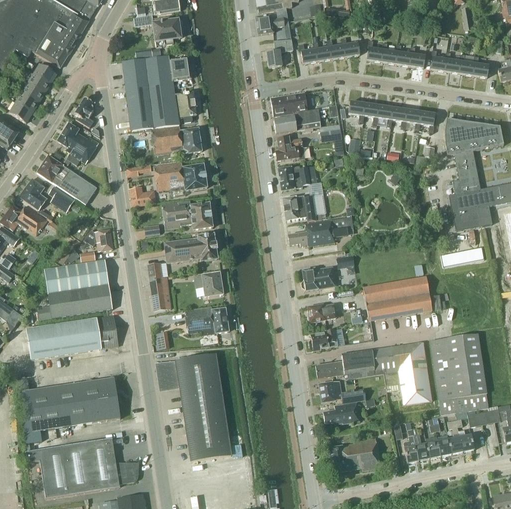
[(11,0),(0,2),(0,74),(16,48),(28,55),(32,49),(60,67),(73,46),(89,20),(89,19),(98,5),(101,0),(11,0)]
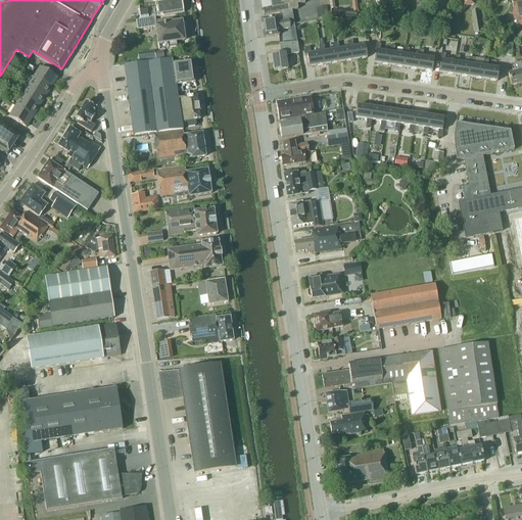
[(140,16),(155,14),(184,10),(183,0),(156,0),(157,4),(139,6),(140,16)]
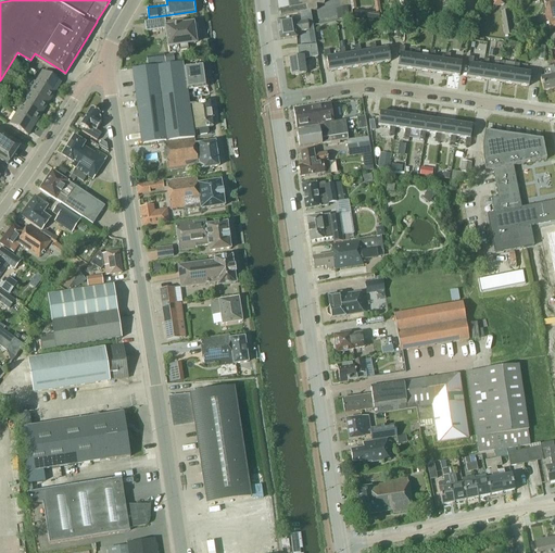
[(279,0),(281,12),(317,7),(316,2),(325,0),(279,0)]
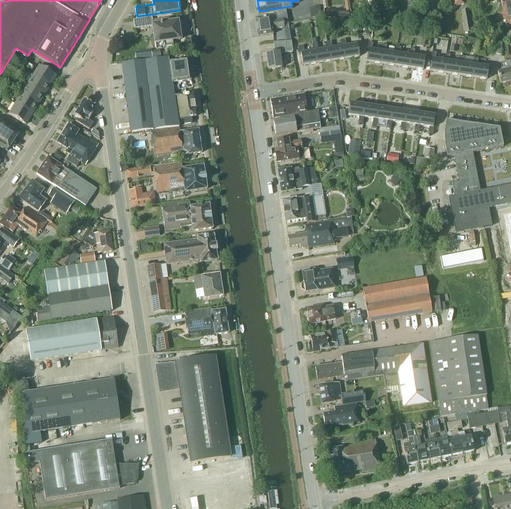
[(501,0),(504,14),(505,14),(507,25),(510,24),(510,0),(501,0)]
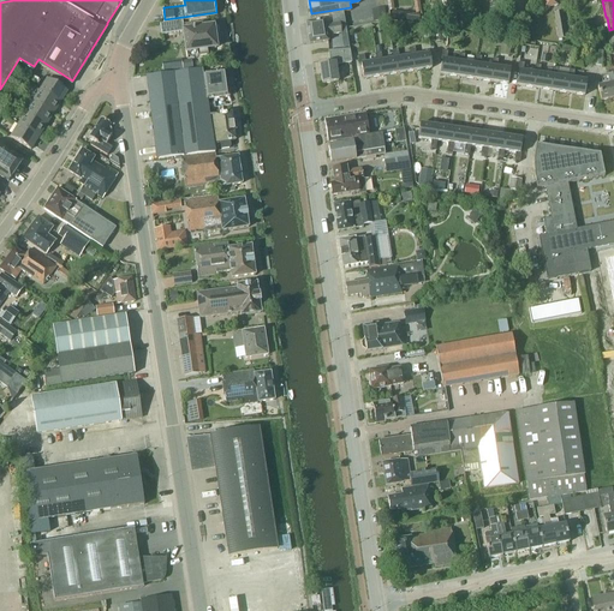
[(375,17),(386,16),(385,5),(374,6),(375,17)]
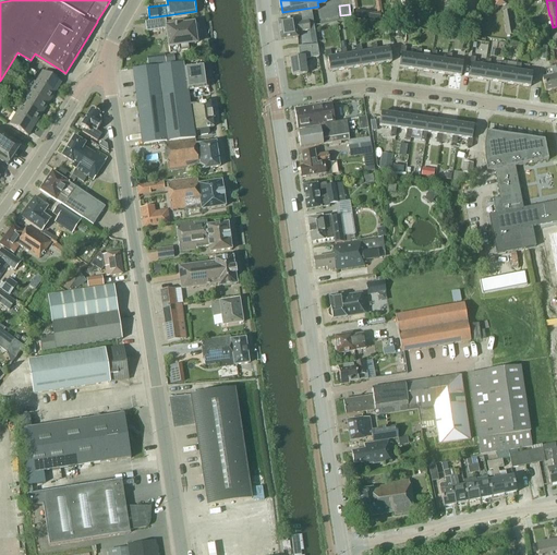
[(376,9),(358,7),(356,14),(382,17),(383,10),(376,9)]
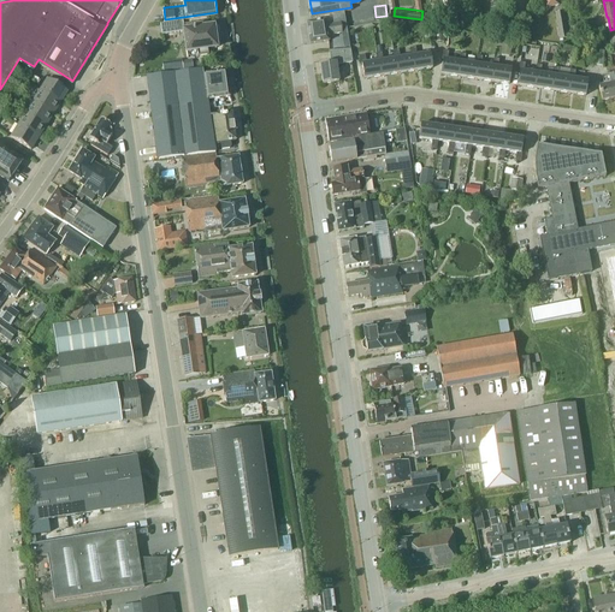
[(567,35),(562,9),(555,10),(560,36),(567,35)]
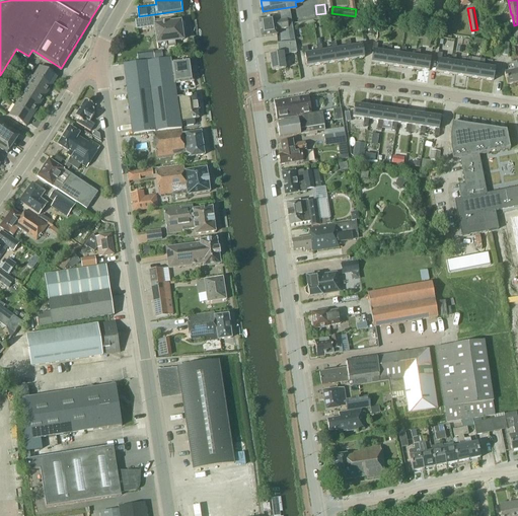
[(154,18),(154,14),(139,16),(136,16),(137,26),(155,23),(158,41),(166,40),(166,45),(176,44),(175,39),(182,38),(180,19),(172,20),(172,16),(154,18)]
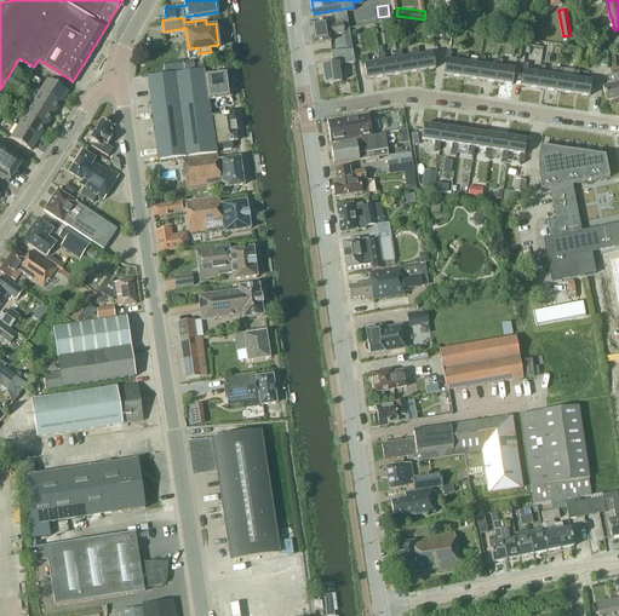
[(328,22),(328,17),(310,19),(313,40),(331,38),(331,32),(345,29),(348,29),(347,22),(344,23),(344,19),(328,22)]
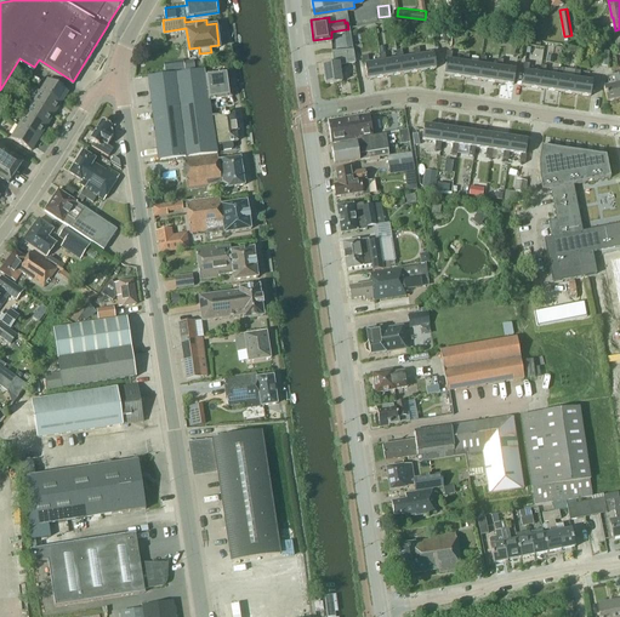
[(417,55),(420,68),(437,66),(434,51),(420,53),(419,45),(414,46),(415,55),(417,55)]
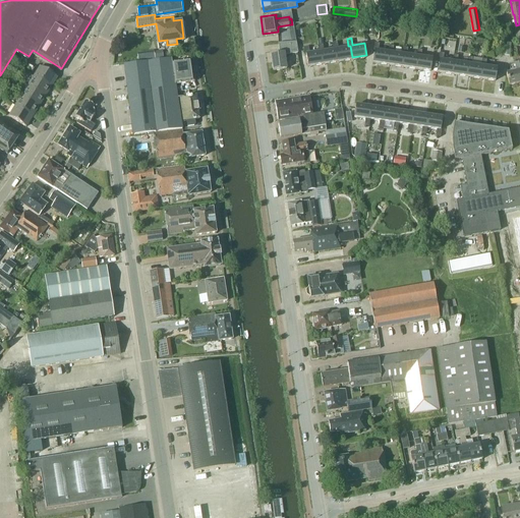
[(298,50),(296,39),(279,41),(281,51),(271,53),(274,68),(287,66),(285,52),(298,50)]
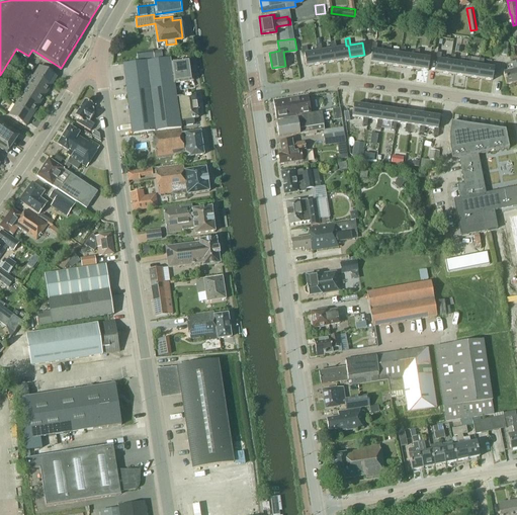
[(388,50),(386,50),(376,49),(377,41),(375,40),(375,38),(373,38),(371,48),(373,48),(371,60),(385,62),(388,50)]
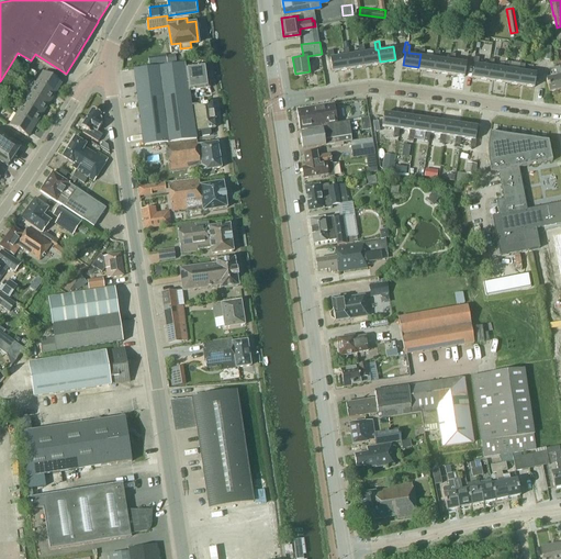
[(362,52),(365,65),(380,62),(378,49),(376,49),(366,51),(363,43),(360,44),(359,44),(360,52),(362,52)]
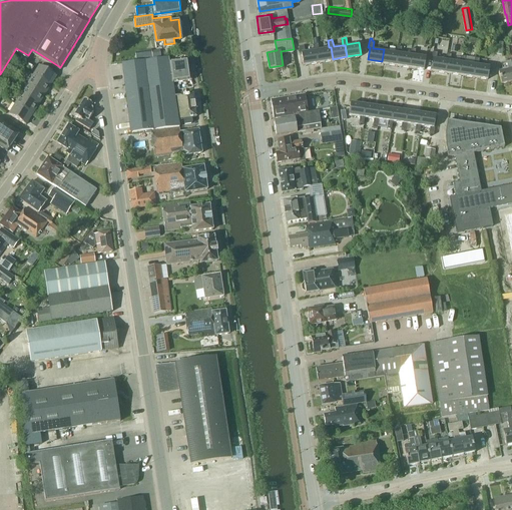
[(384,49),(382,61),(396,63),(398,52),(396,51),(387,50),(388,43),(386,43),(386,40),(384,40),(383,49),(384,49)]
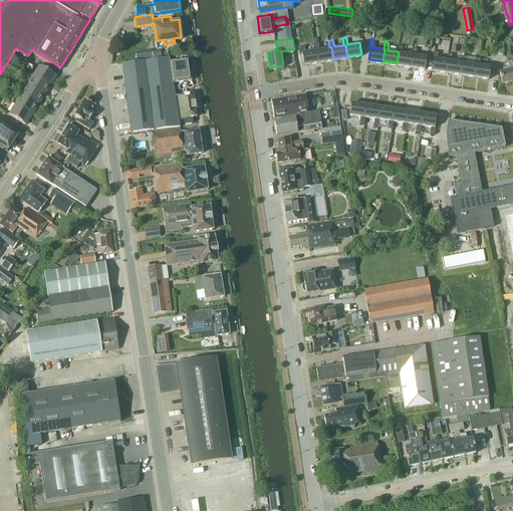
[(505,40),(497,40),(496,51),(504,52),(505,40)]
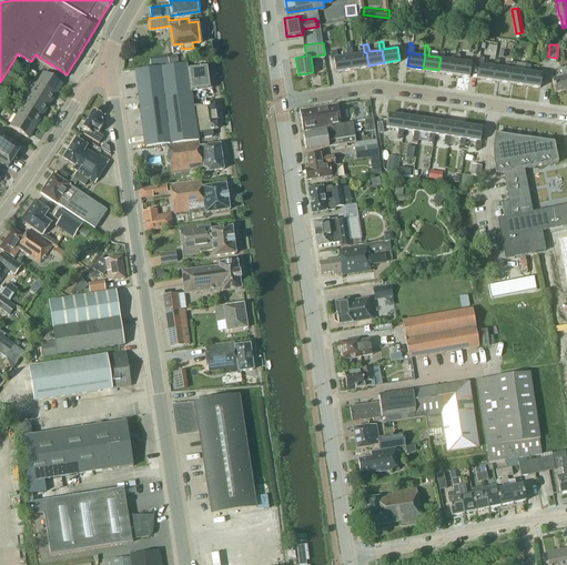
[(351,54),(352,68),(368,66),(366,52),(364,52),(354,54),(353,46),(347,47),(348,54),(351,54)]
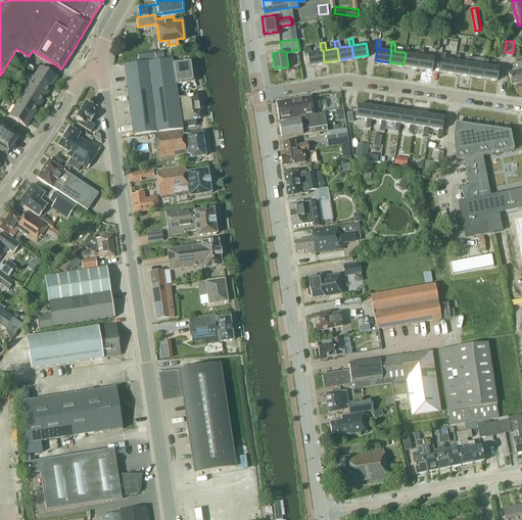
[(406,53),(404,64),(418,67),(420,55),(418,55),(409,53),(410,46),(408,46),(408,44),(406,43),(404,52),(406,53)]
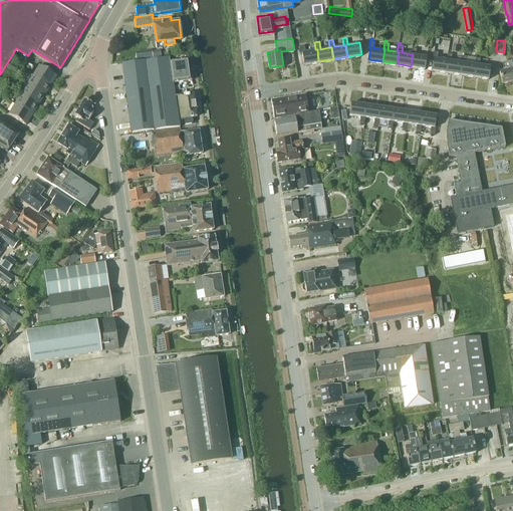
[(317,49),(315,49),(306,51),(304,43),(300,44),(302,51),(303,51),(304,63),(318,61),(317,49)]
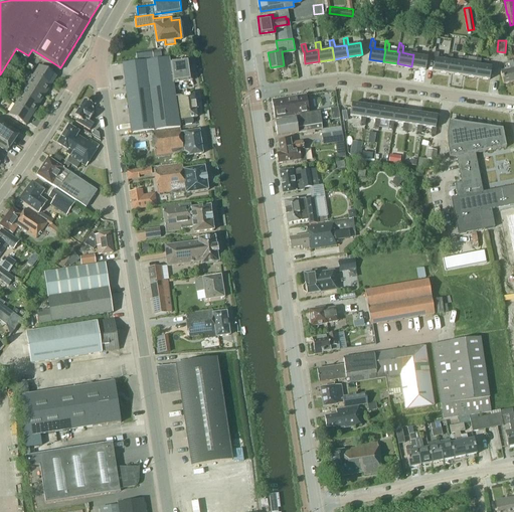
[(413,54),(411,66),(426,68),(427,56),(417,54),(418,47),(415,47),(416,45),(413,44),(411,54),(413,54)]
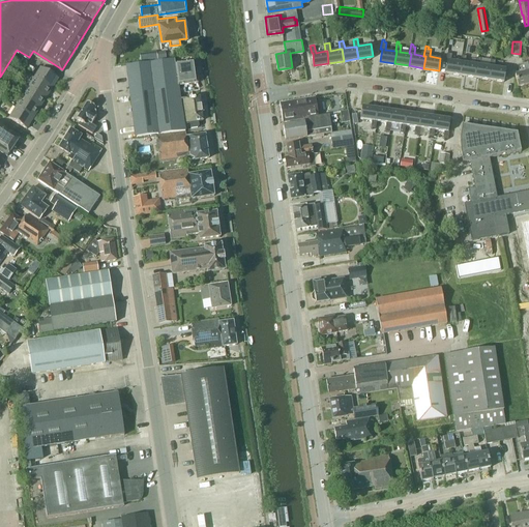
[(157,57),(156,49),(140,52),(141,59),(157,57)]
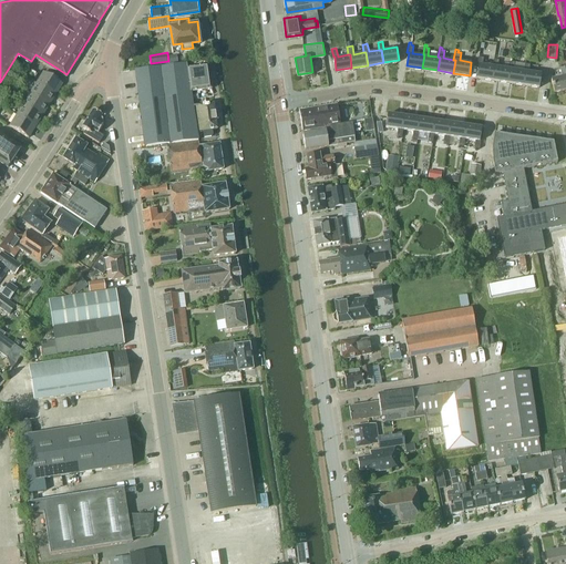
[(477,77),(493,79),(494,65),(493,65),(483,63),(484,55),(479,55),(477,63),(479,63),(477,77)]
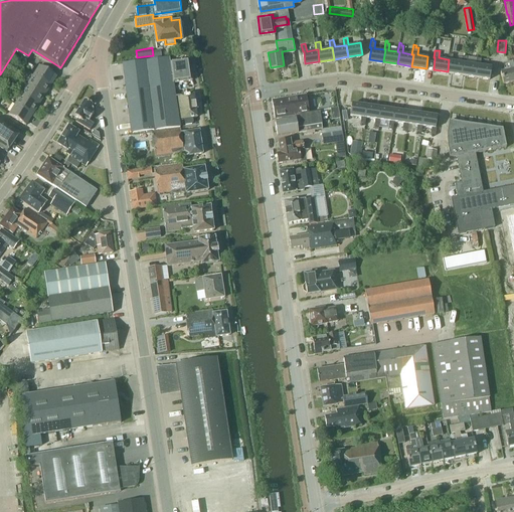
[(449,59),(448,71),(462,73),(464,61),(462,61),(453,59),(454,52),(452,52),(452,50),(449,50),(448,59),(449,59)]
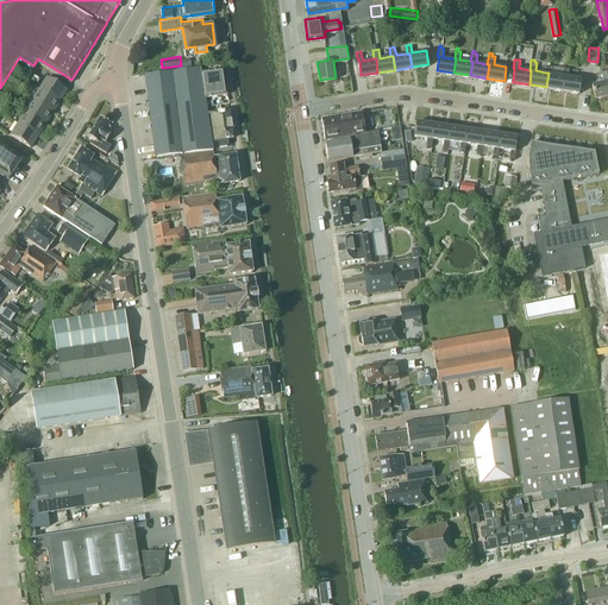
[(547,62),(547,65),(546,70),(546,73),(549,73),(546,87),(563,89),(565,75),(563,75),(552,73),(553,64),(551,64),(551,62),(547,62)]
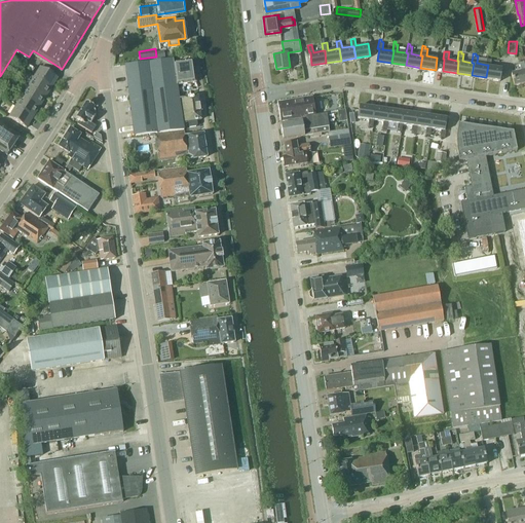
[(135,134),(155,131),(179,127),(177,114),(179,114),(178,107),(176,107),(174,95),(179,94),(178,81),(196,79),(193,58),(174,60),(174,55),(125,63),(135,134)]
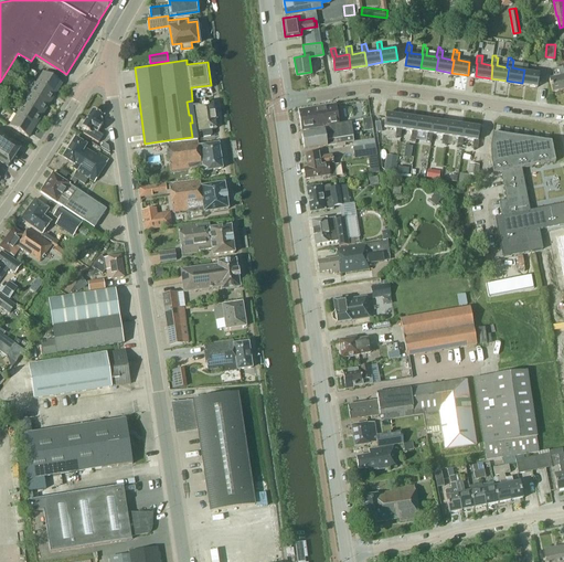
[(524,70),(522,83),(538,85),(540,72),(528,70),(529,63),(527,62),(527,60),(523,60),(522,70),(524,70)]
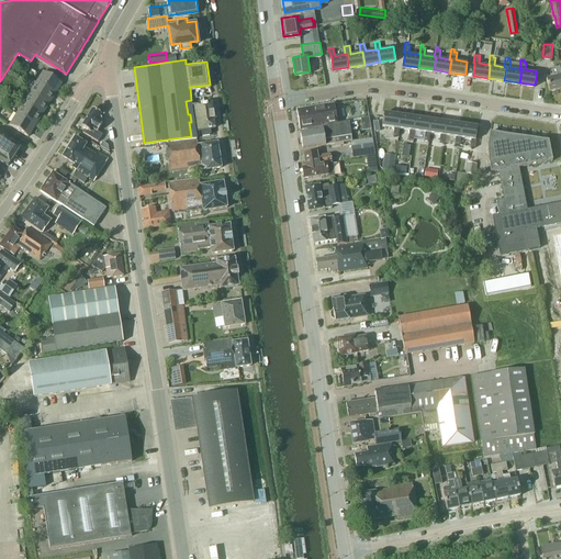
[(550,90),(560,87),(560,65),(556,66),(558,71),(559,75),(547,77),(550,90)]
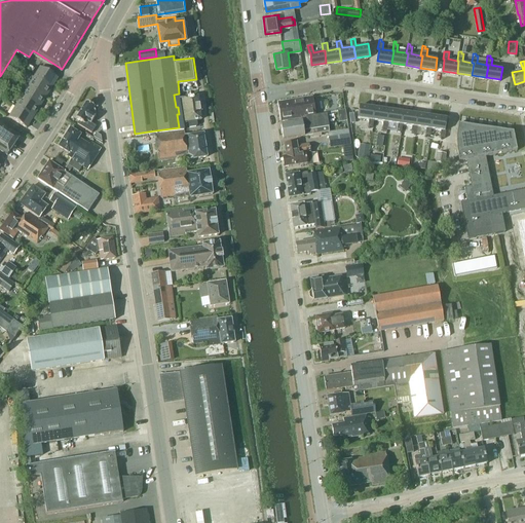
[(41,64),(35,74),(51,85),(59,75),(41,64)]
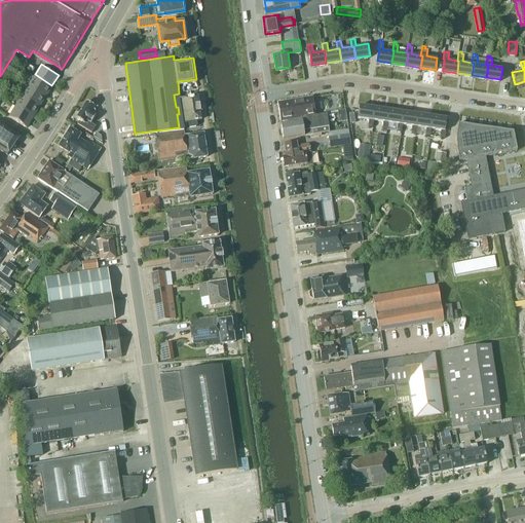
[(45,95),(51,85),(35,74),(29,84),(45,95)]
